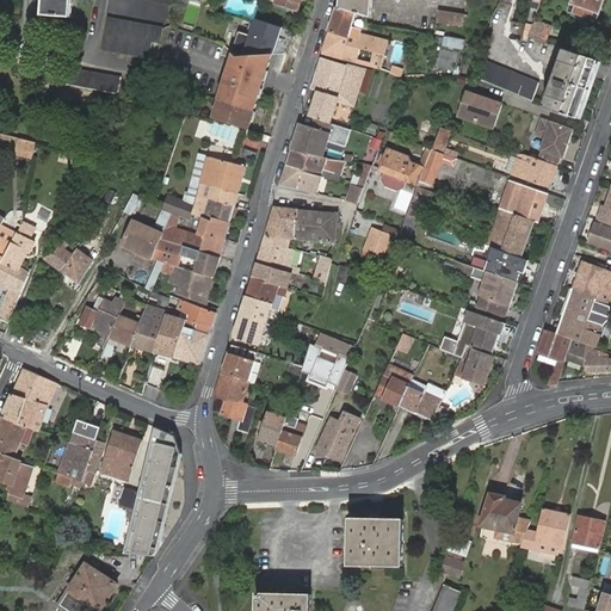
[(44,0),(43,14),(72,17),(73,0),(44,0)]
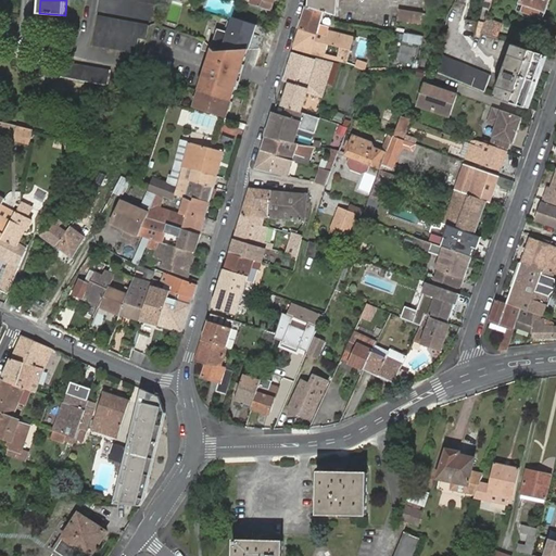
[(253,0),(253,3),(273,9),(275,0),(253,0)]
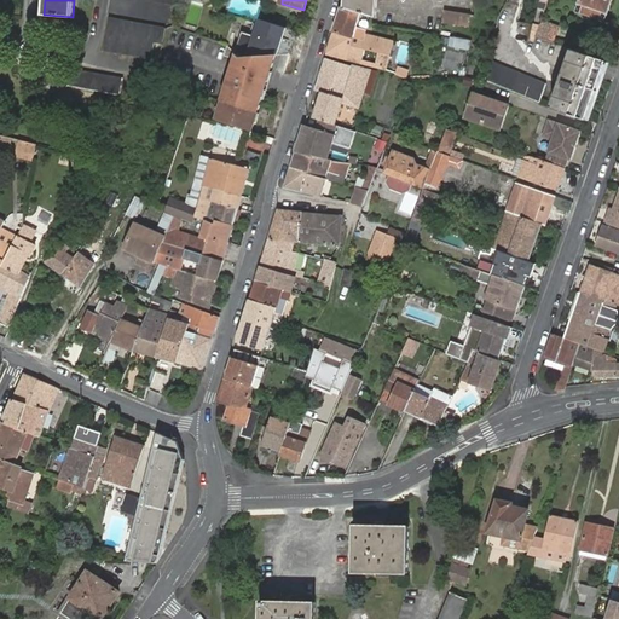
[(347,0),(347,9),(362,13),(372,17),(377,17),(377,0),(347,0)]
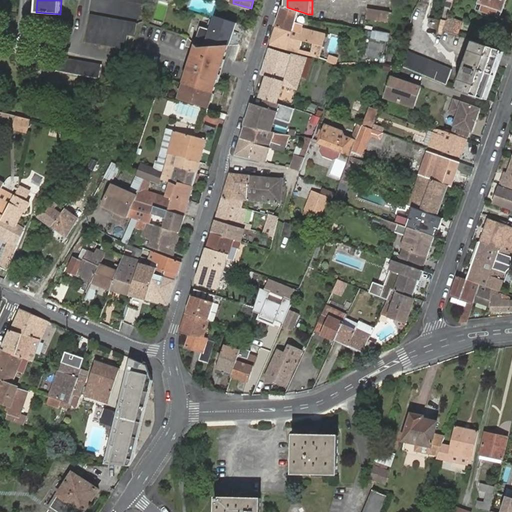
[(506,0),(479,0),(476,10),(500,18),(506,0)]
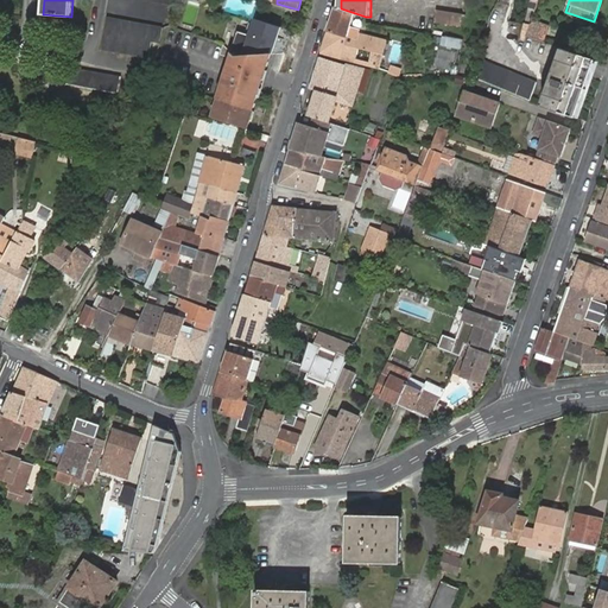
[(341,8),(335,7),(328,31),(321,52),(349,59),(353,48),(346,44),(348,38),(350,27),(355,13),(341,8)]
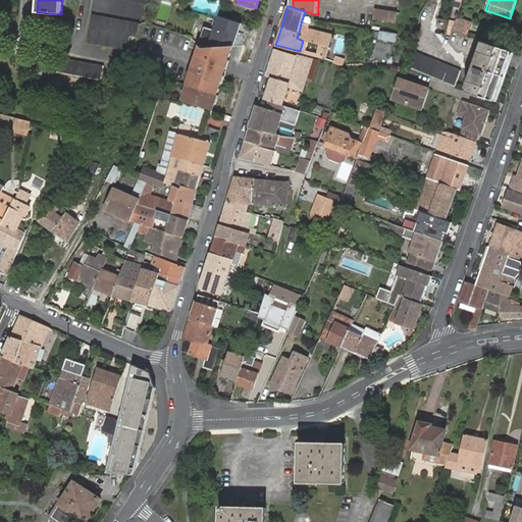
[(375,8),(373,17),(396,21),(397,12),(375,8)]
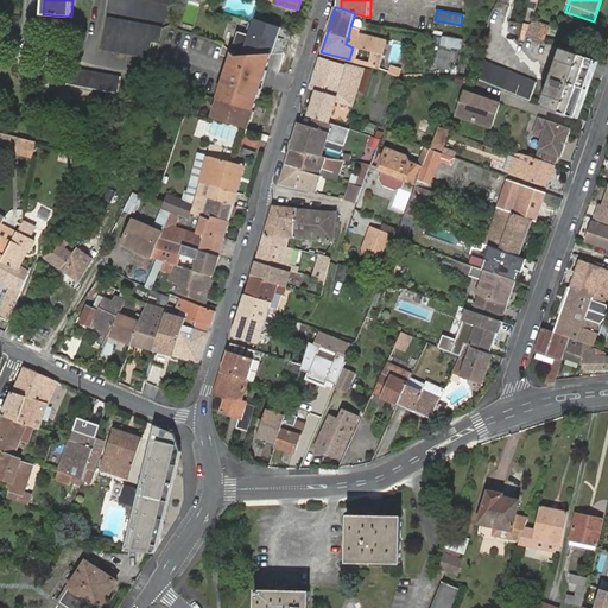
[(238,57),(271,54),(280,24),(251,14),(238,57)]
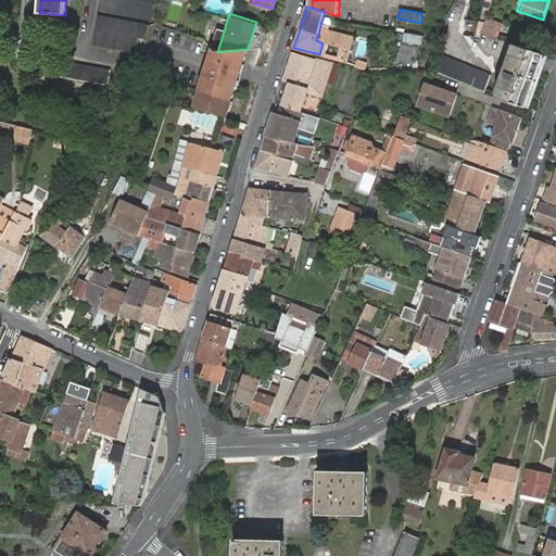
[(146,40),(149,25),(99,15),(92,45),(136,53),(139,39),(146,40)]
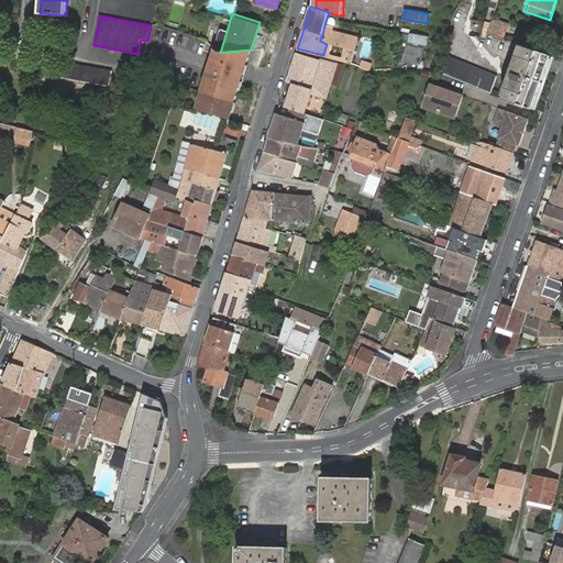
[(492,23),(488,33),(504,39),(508,24),(493,18),(492,23)]
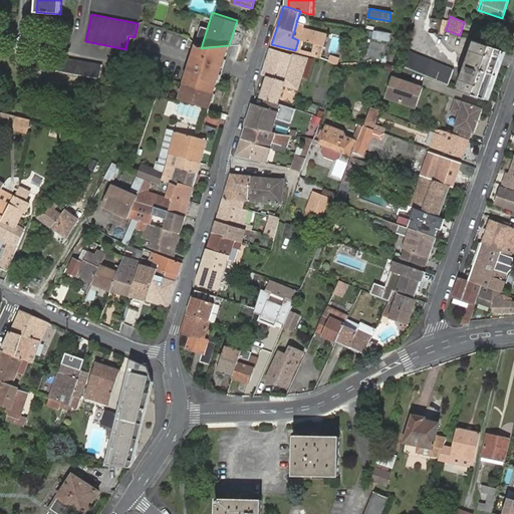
[(449,21),(443,20),(440,33),(444,35),(446,30),(449,21)]
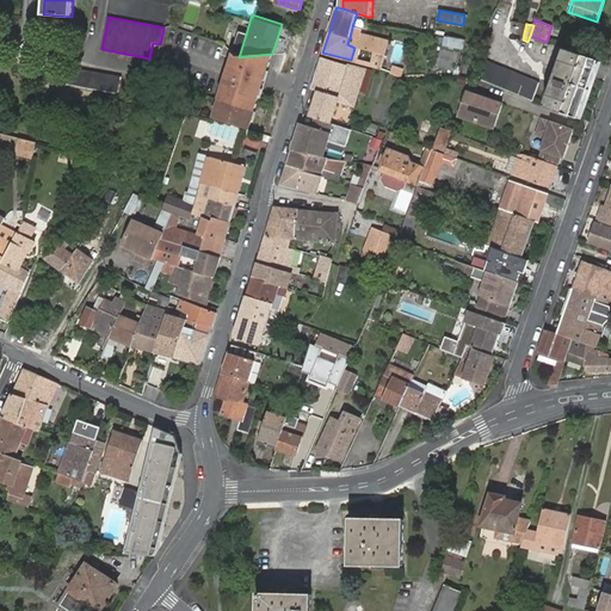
[(380,68),(386,45),(359,39),(360,34),(362,31),(352,28),(350,38),(347,44),(355,48),(351,60),(380,68)]
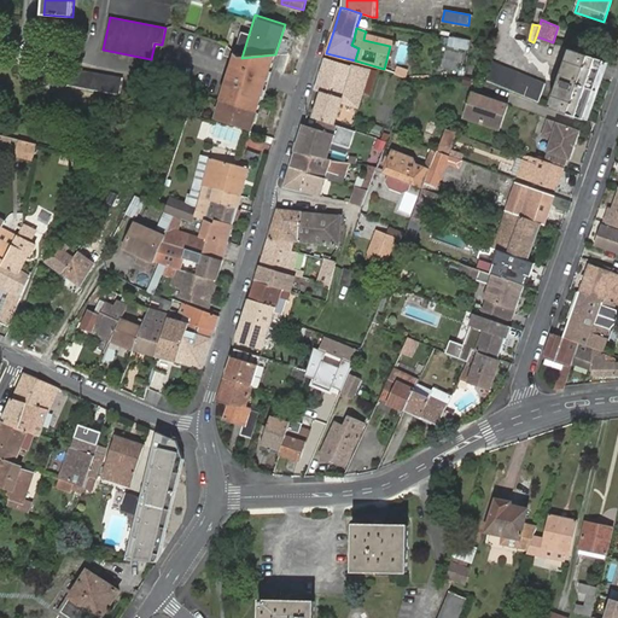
[(363,40),(390,46),(391,41),(365,34),(363,40)]
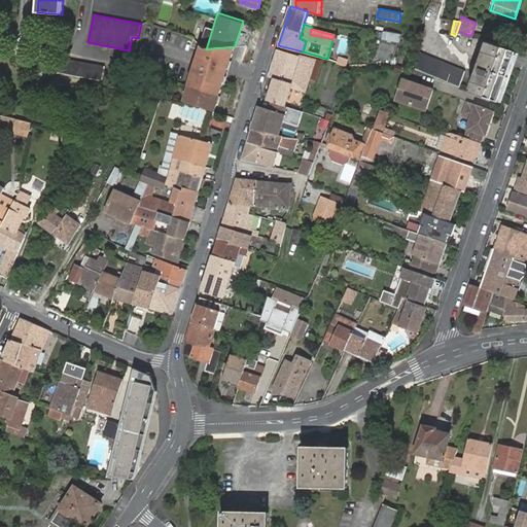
[(382,31),(381,39),(398,41),(399,33),(382,31)]
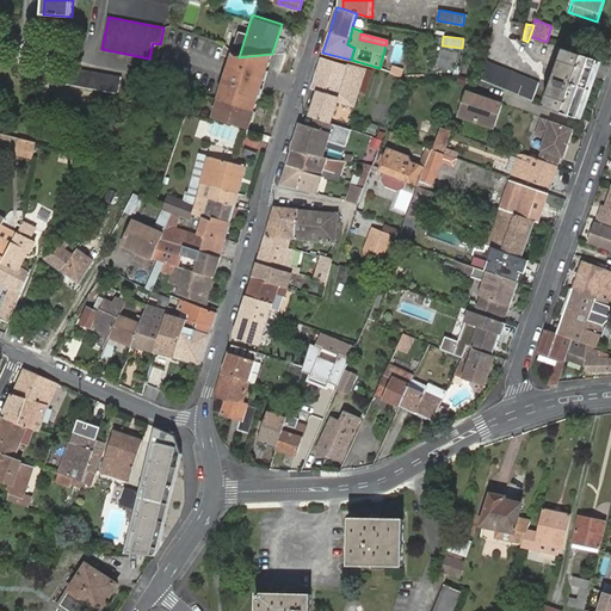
[(235,54),(224,45),(222,55),(234,59),(229,73),(215,119),(250,129),(260,92),(263,84),(267,69),(272,54),(239,57),(235,54)]
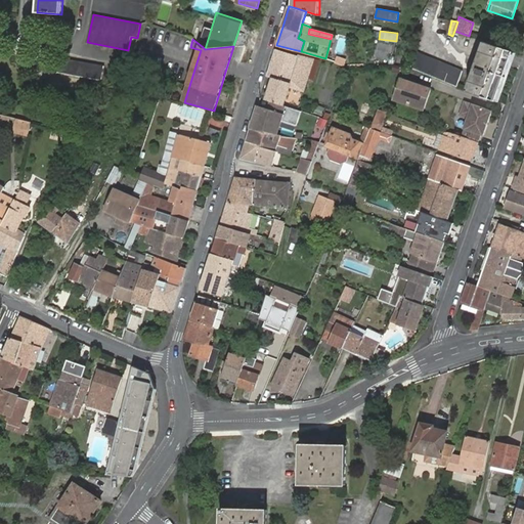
[(475,69),(468,91),(496,101),(514,51),(484,42),(479,58),(473,56),(470,67),(475,69)]
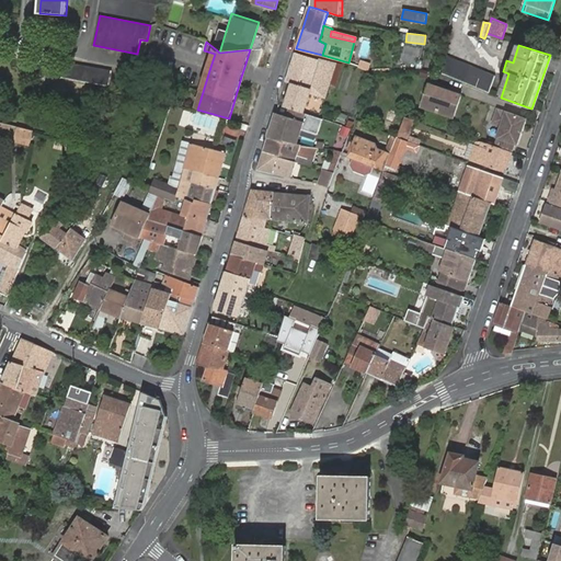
[(284,106),(304,112),(309,93),(311,89),(312,84),(328,90),(329,86),(335,63),(320,58),(319,60),(295,53),(286,81),(292,83),(284,106)]
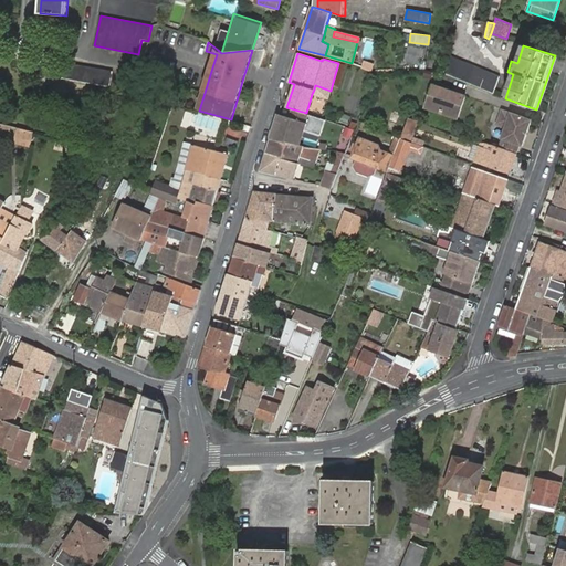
[(449,54),(446,73),(494,94),(500,76),(449,54)]
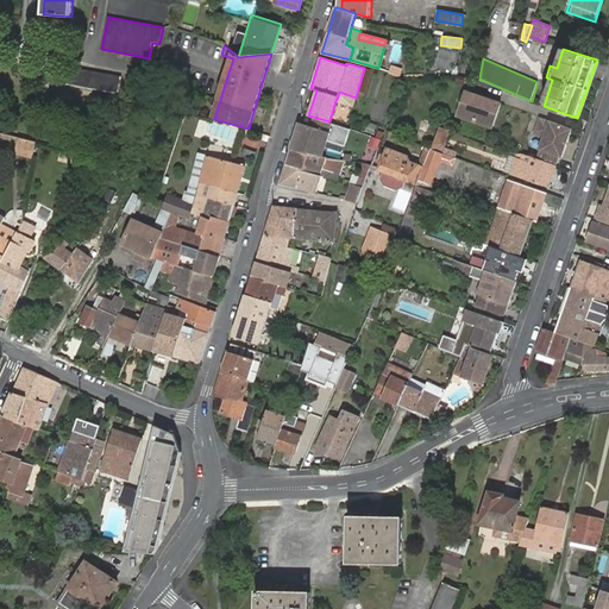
[(400,76),(401,68),(390,66),(388,73),(400,76)]
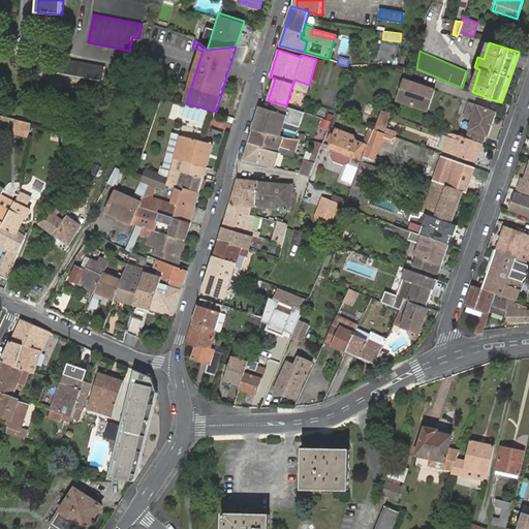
[(58,73),(103,81),(105,67),(61,59),(58,73)]
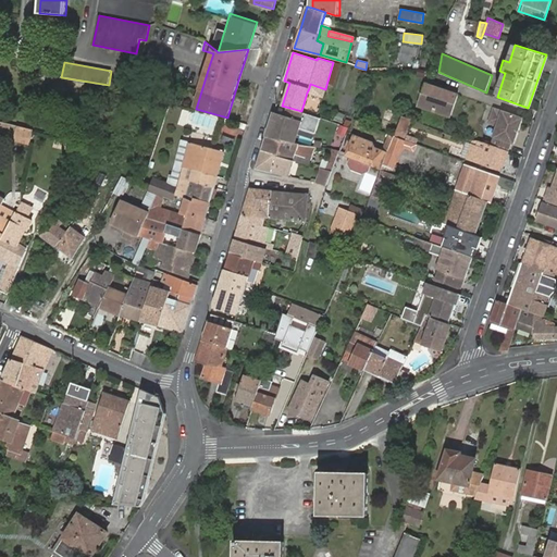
[(337,63),(333,62),(326,85),(331,86),(337,63)]
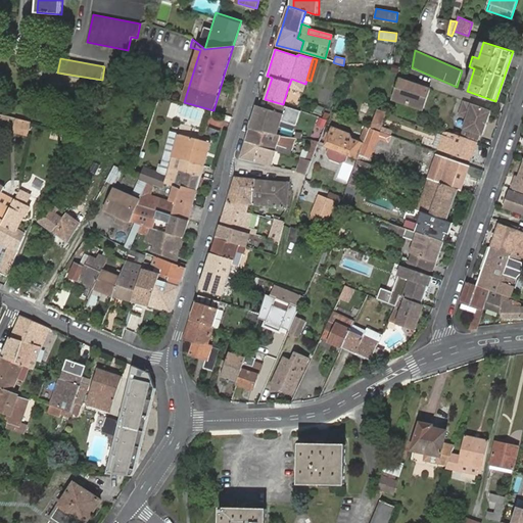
[(290,83),(288,87),(303,91),(305,84),(291,79),(290,83)]
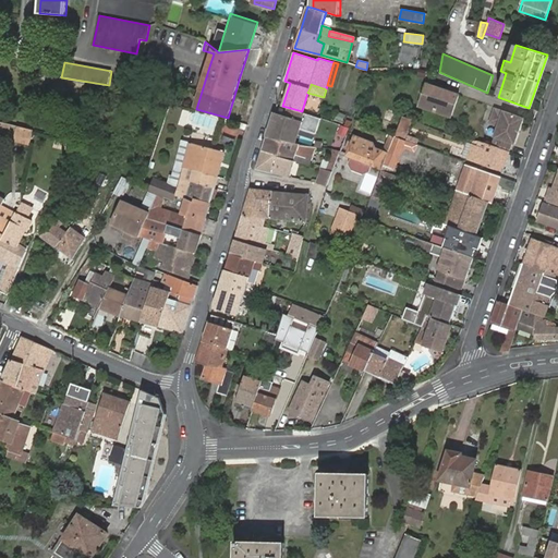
[(460,96),(427,84),(421,104),(452,114),(460,96)]
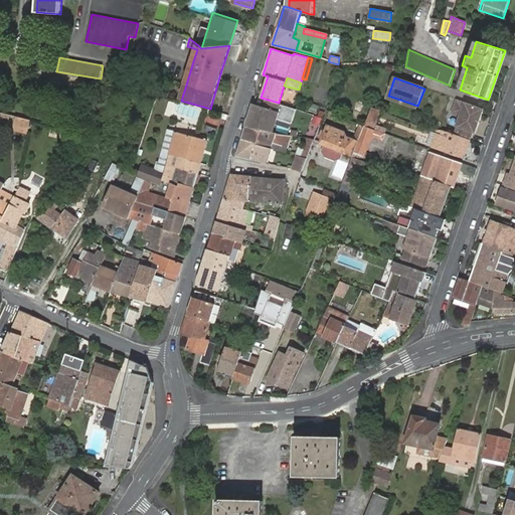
[(417,106),(388,96),(386,99),(416,109),(417,106)]
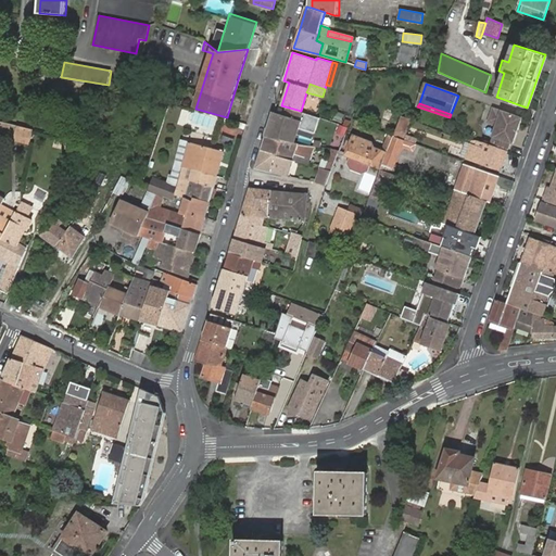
[(497,126),(491,144),(508,151),(510,143),(514,144),(522,118),(494,108),(489,123),(497,126)]
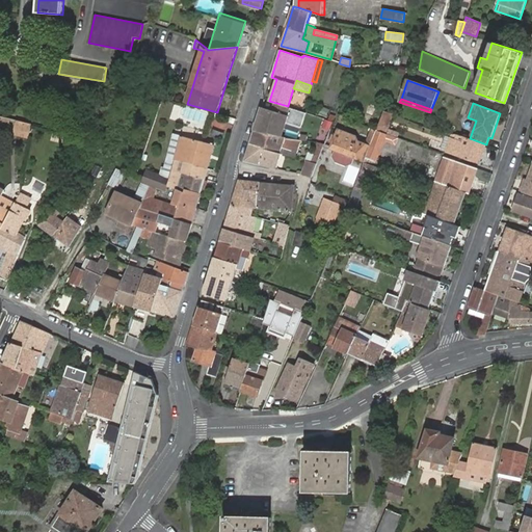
[(179,125),(208,130),(212,111),(183,106),(179,125)]
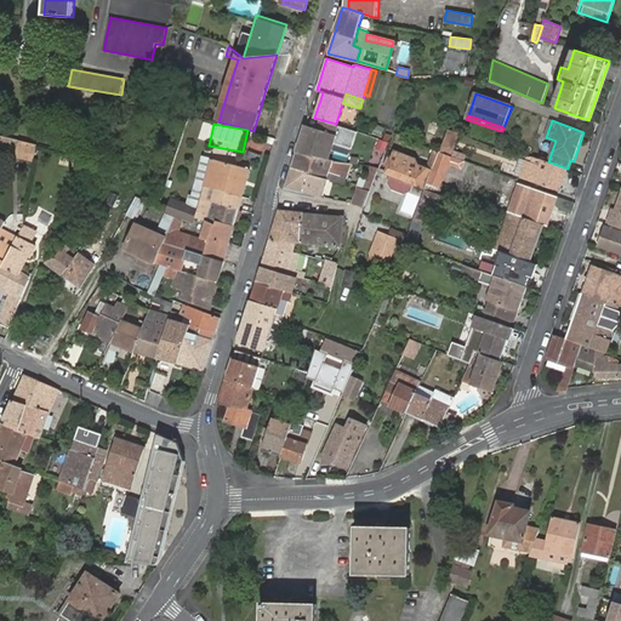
[(306,125),(296,153),(303,155),(314,158),(314,157),(329,160),(330,155),(332,146),(325,144),(318,143),(322,130),(306,125)]
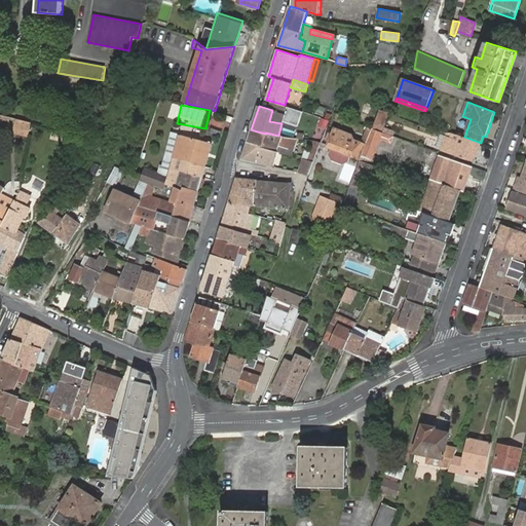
[(285,122),(298,125),(301,110),(288,108),(285,122)]
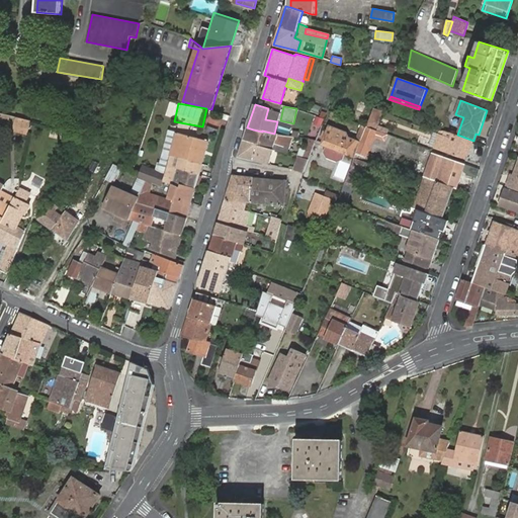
[(274,110),(268,108),(265,119),(271,120),(274,110)]
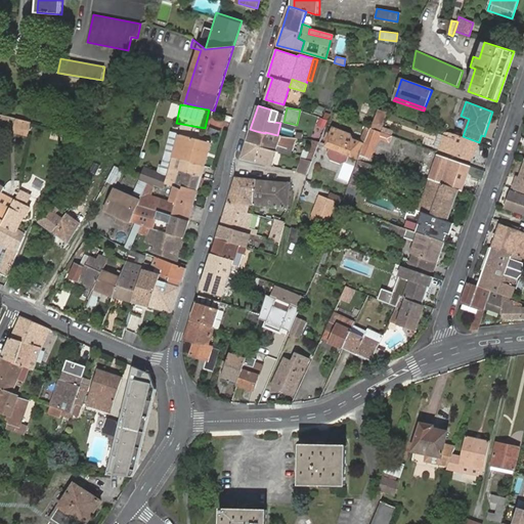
[(373,126),(370,129),(381,132),(388,113),(386,112),(378,110),(373,126)]
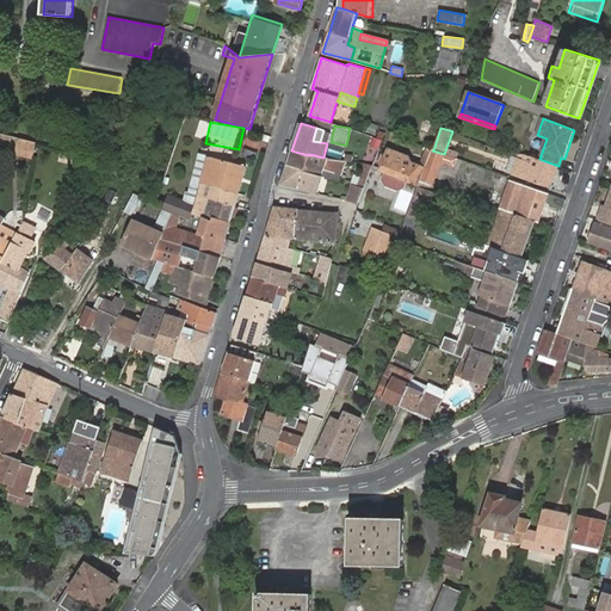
[(37,142),(20,139),(16,155),(34,159),(37,142)]
